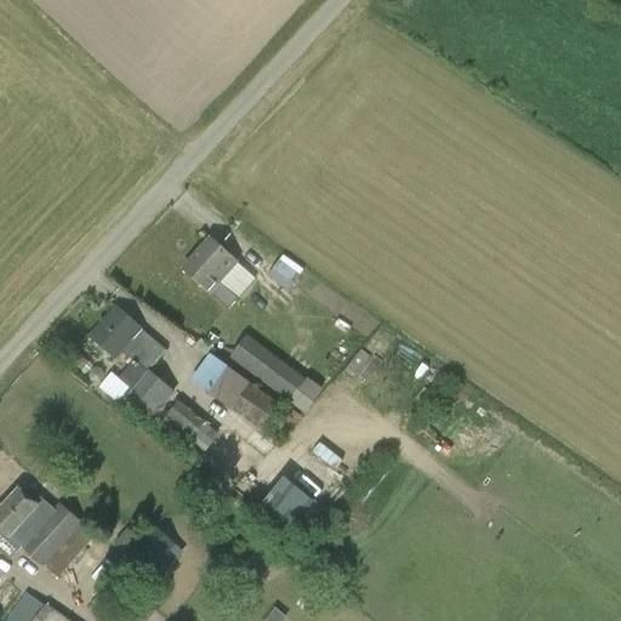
[(182,271),(210,295),(228,311),(239,298),(220,283),(238,263),(210,239),(182,271)]
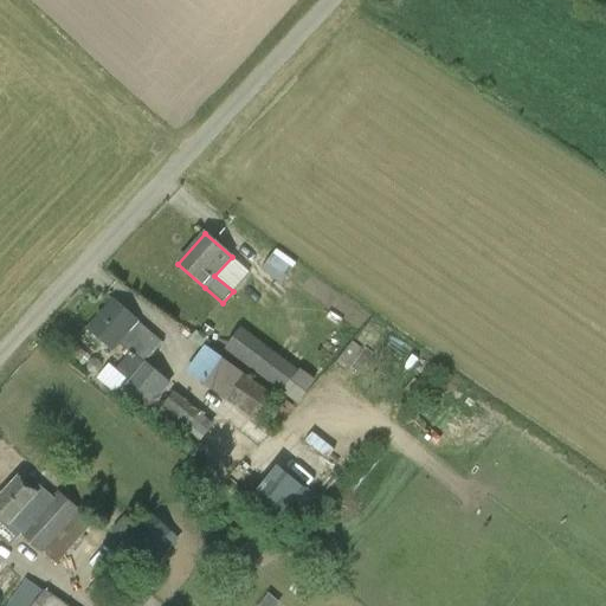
[(281,285),(292,269),(272,253),(256,276),(252,281),(269,292),(276,282),(281,285)]
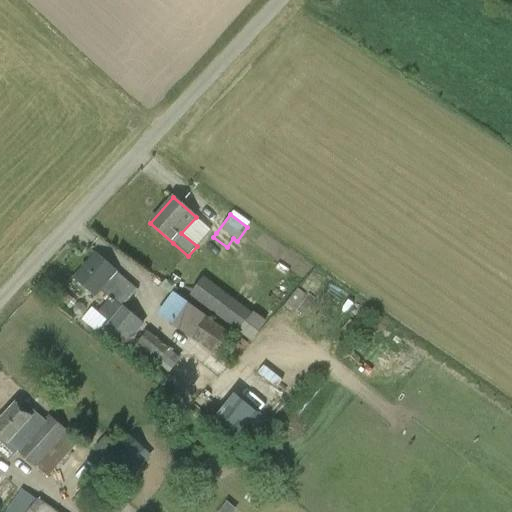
[(137,290),(116,272),(96,254),(74,279),(95,297),(100,291),(110,299),(98,312),(110,322),(103,330),(124,348),(145,324),(124,305),(137,290)]
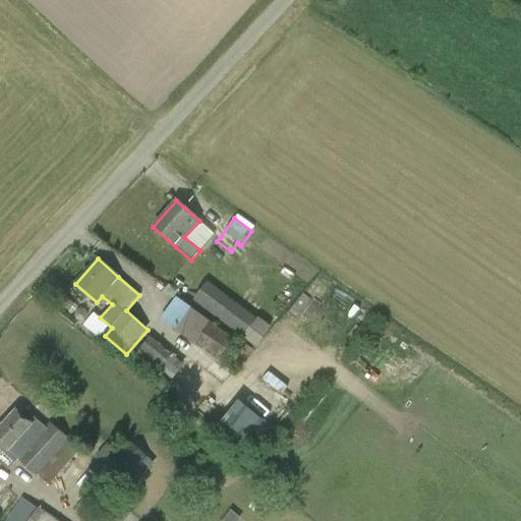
[(208,280),(193,297),(244,337),(258,319),(208,280)]
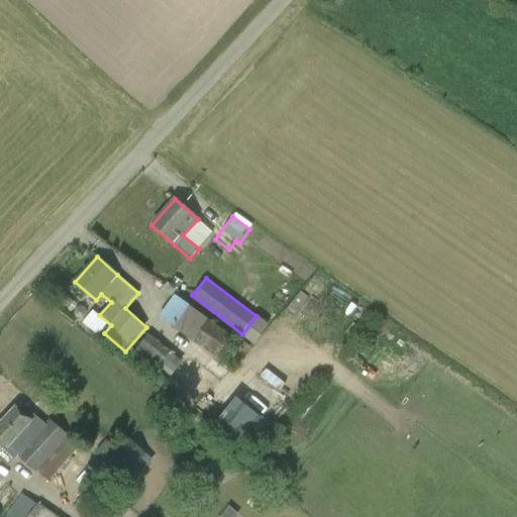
[(193,341),(217,358),(233,336),(209,319),(193,341)]
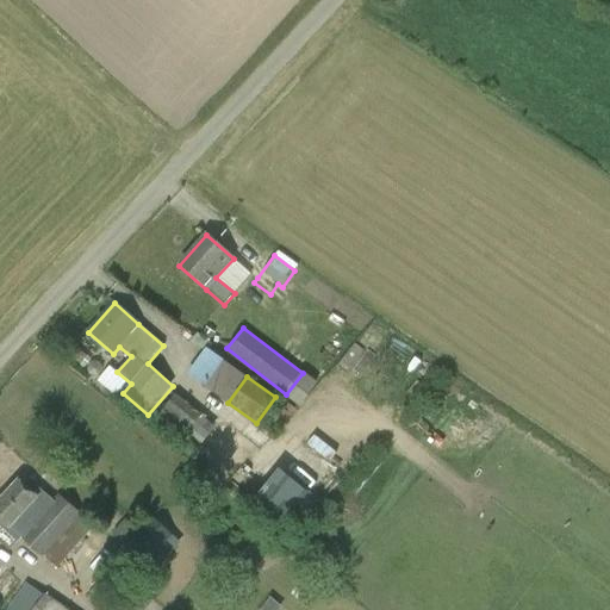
[(195,452),(216,428),(176,394),(151,423),(169,439),(174,434),(195,452)]
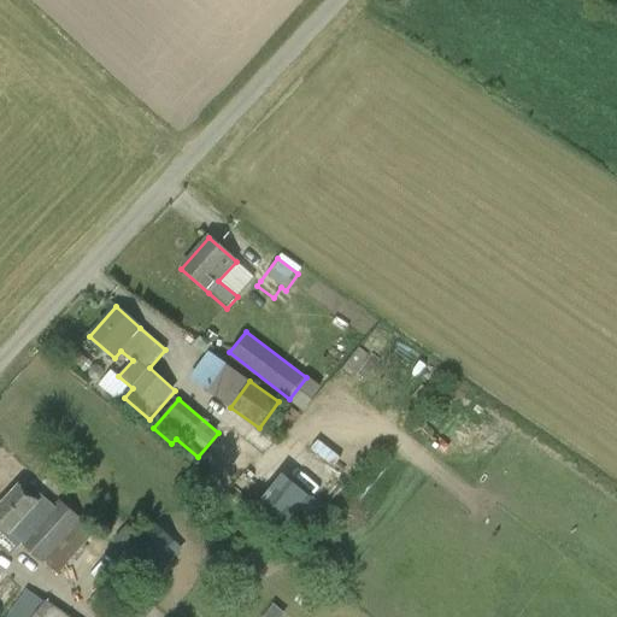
[(289,433),(299,411),(287,405),(277,428),(289,433)]
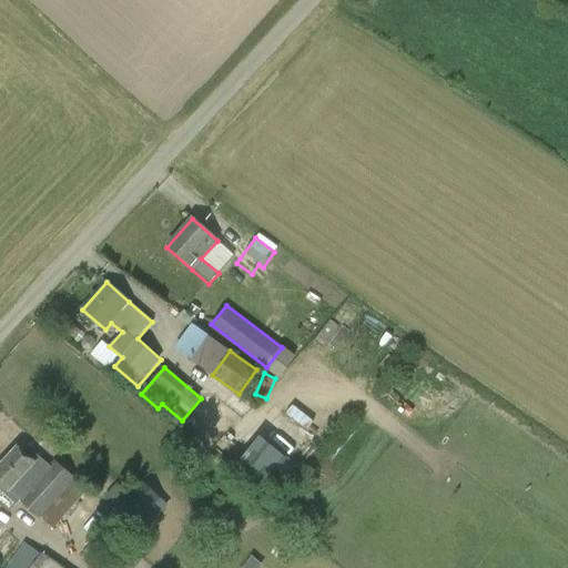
[(233,466),(261,488),(284,457),(256,436),(233,466)]
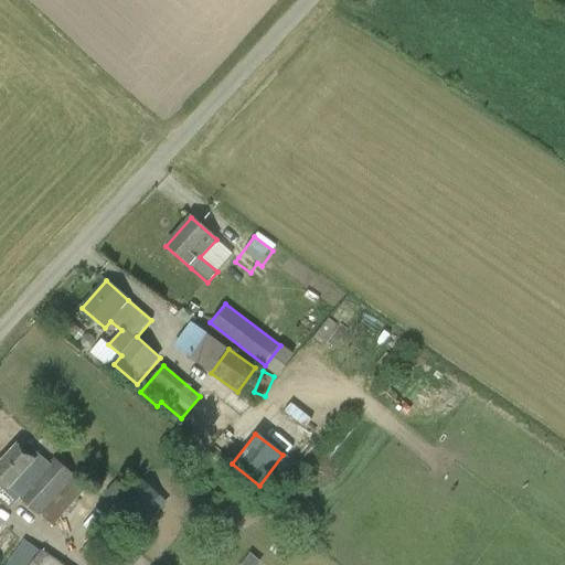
[(19,498),(40,516),(53,526),(80,498),(86,504),(95,494),(75,477),(54,459),(50,464),(36,452),(32,458),(17,445),(0,462),(0,481),(9,490),(10,489),(19,498)]
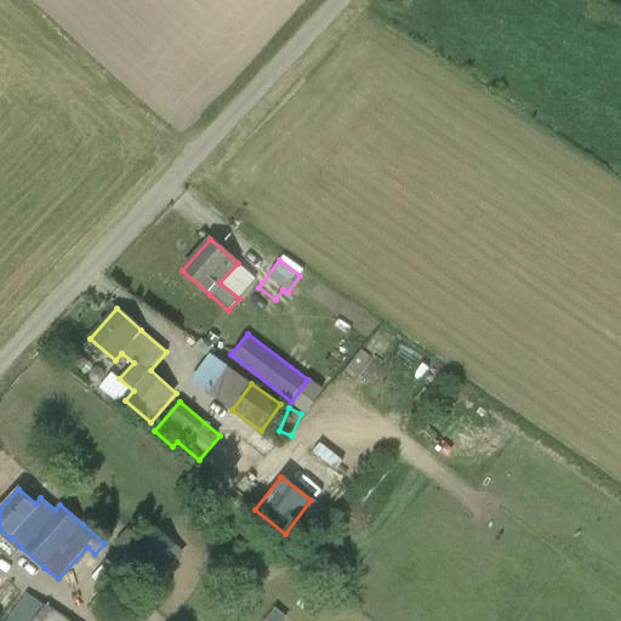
[(176,547),(153,527),(127,554),(130,557),(124,563),(144,582),(176,547)]
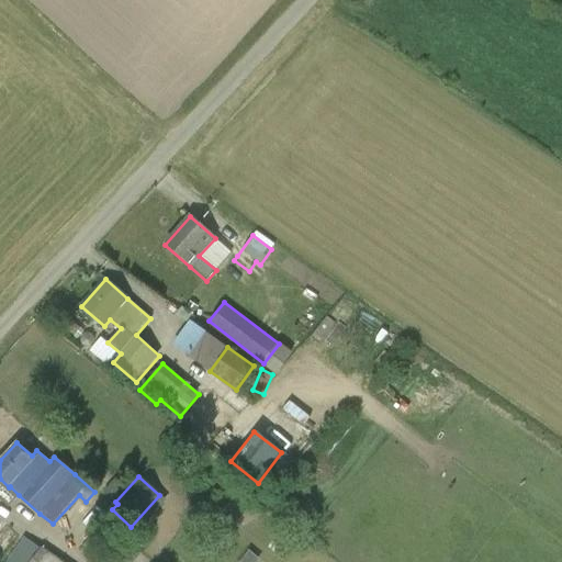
[(62,561),(42,547),(29,538),(12,561),(62,561)]
